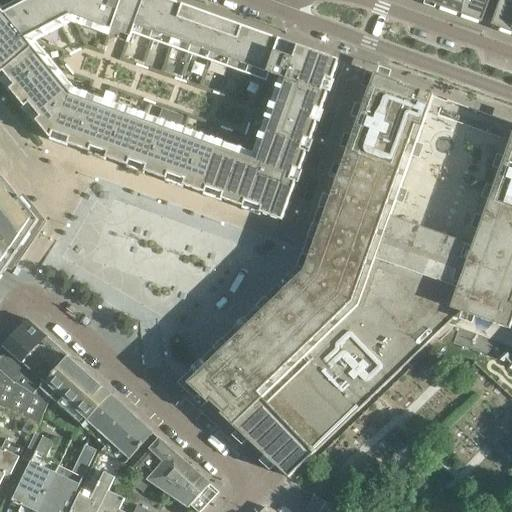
[(0,277),(11,262),(140,339),(262,453),(263,452),(288,477),(446,323),(511,347),(511,123),(345,64),(167,0),(7,0),(0,4),(0,277)]
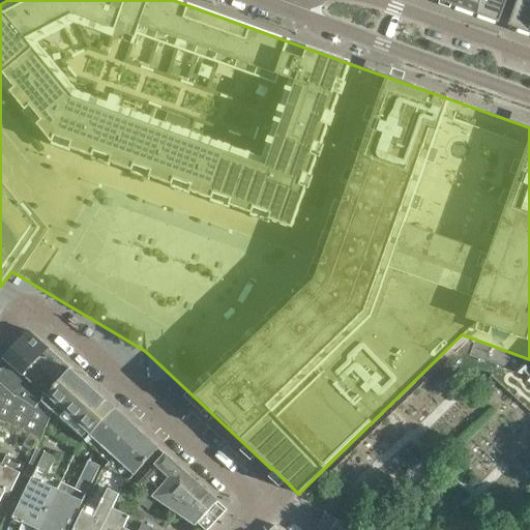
[(475,15),(480,0),(455,0),(453,7),(475,15)]
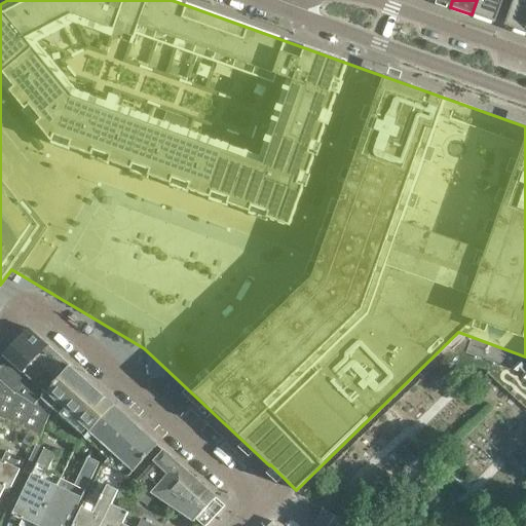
[(502,3),(503,0),(477,0),(472,14),(495,23),(502,3)]
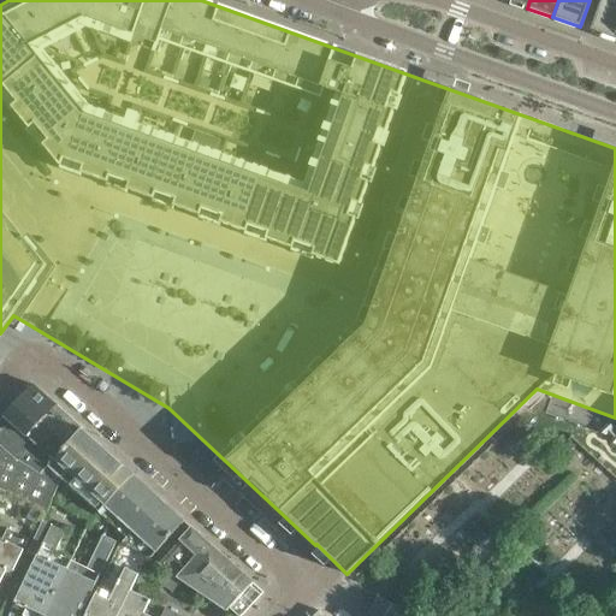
[(615,40),(615,0),(602,0),(591,31),(615,40)]
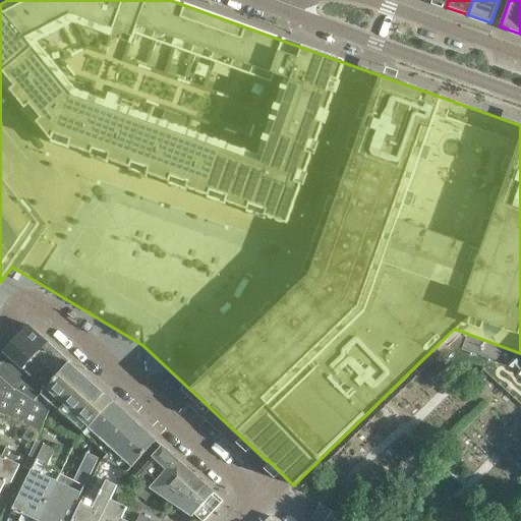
[(44,391),(69,363),(29,327),(25,330),(23,327),(14,337),(17,339),(4,353),(5,354),(26,374),(44,391)]
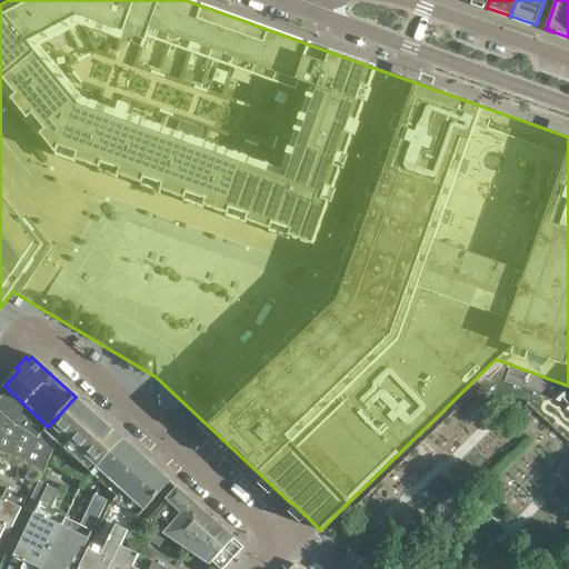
[(6,387),(0,392),(0,410),(16,425),(38,438),(43,432),(48,427),(29,409),(6,387)]
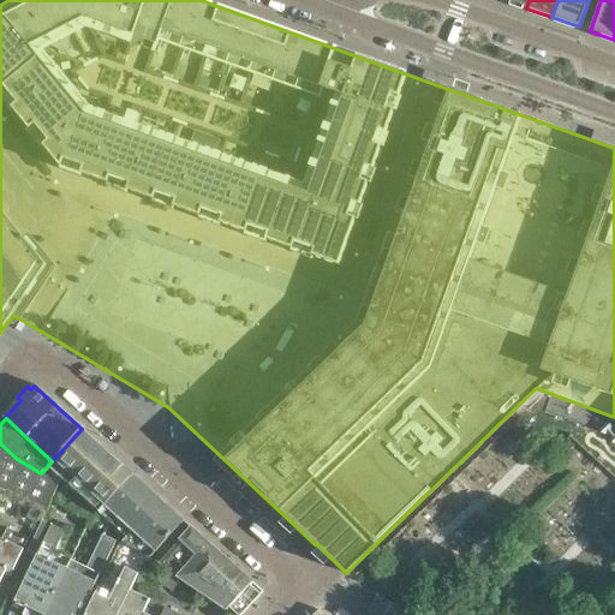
[(99,514),(133,476),(82,429),(52,461),(47,467),(99,514)]
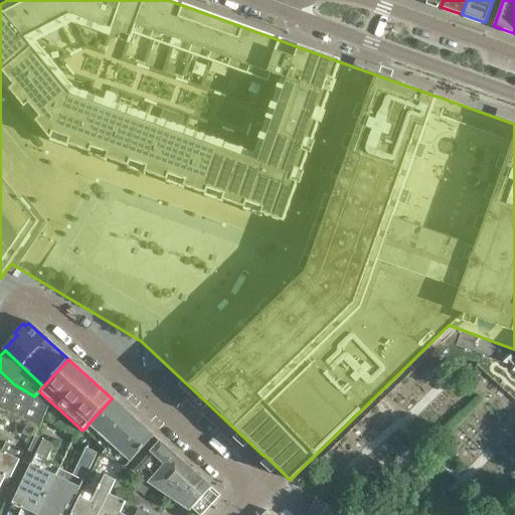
[(0,371),(0,417),(1,418),(5,409),(38,427),(50,402),(34,396),(14,384),(0,371)]
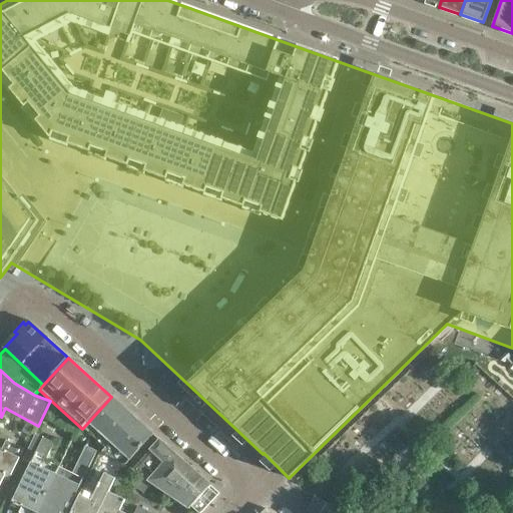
[(152,434),(111,397),(82,429),(102,447),(99,454),(121,464),(123,465),(152,434)]
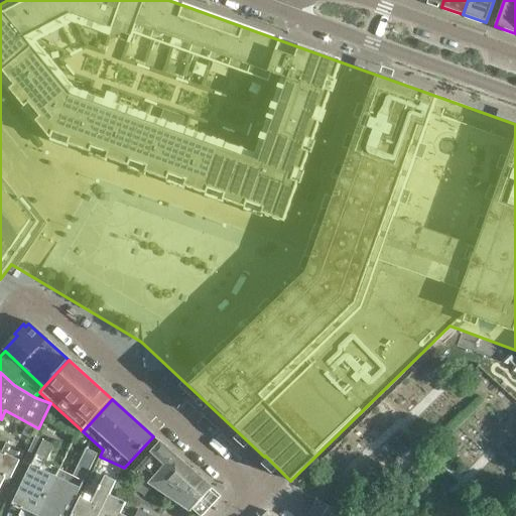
[(35,515),(58,470),(44,464),(57,436),(39,428),(22,464),(29,468),(12,504),(22,509),(18,515),(35,515)]
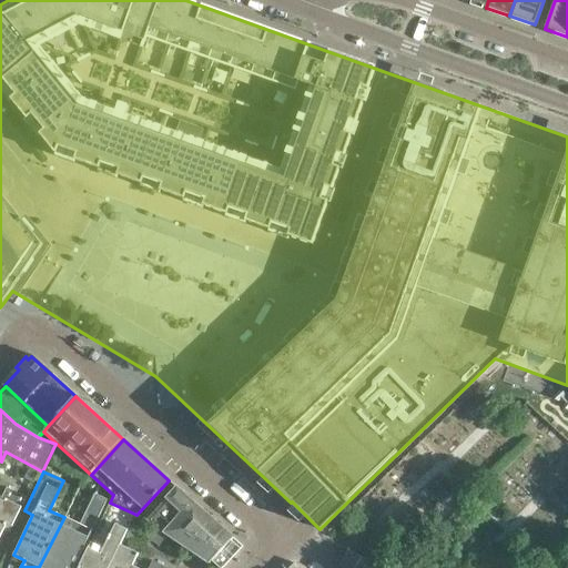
[(0,535),(6,525),(11,527),(20,508),(21,507),(26,497),(6,487),(0,499),(0,498),(0,535)]
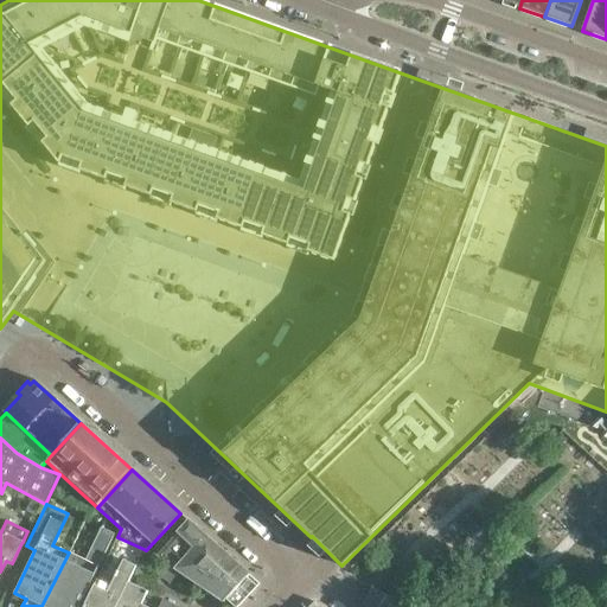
[(173,570),(205,536),(189,521),(155,557),(173,570)]
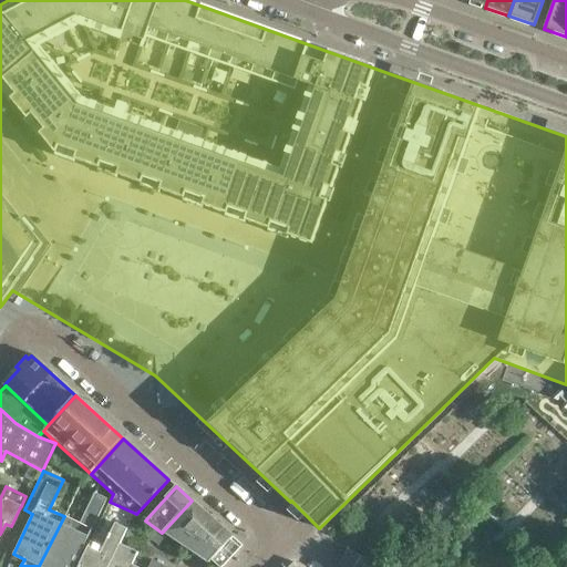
[(80,524),(64,516),(39,566),(72,566),(105,500),(94,495),(80,524)]
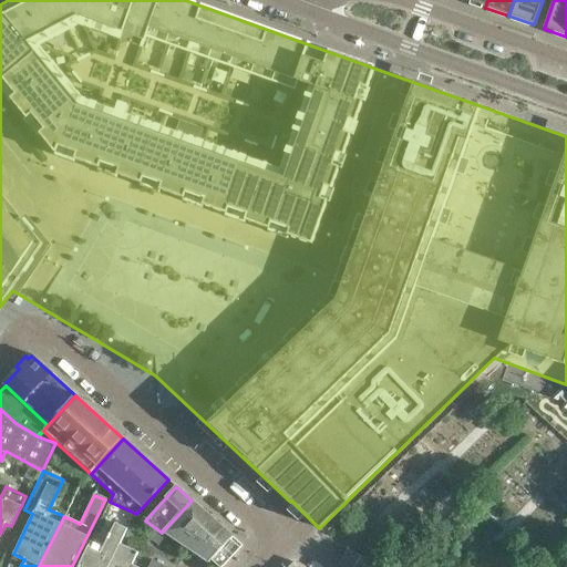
[(206,565),(232,539),(192,501),(162,533),(206,565)]
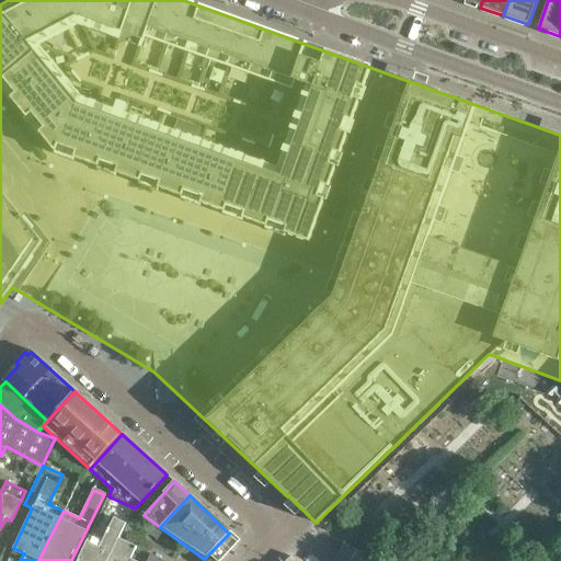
[(106,560),(117,539),(124,524),(113,518),(104,536),(93,531),(90,535),(87,541),(77,560),(106,560)]
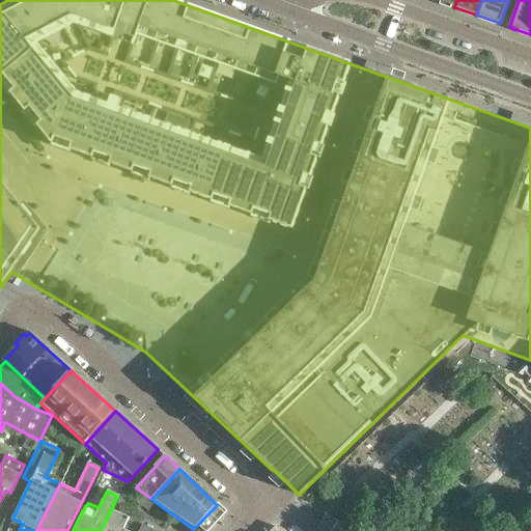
[(217,505),(193,529),(196,530),(211,530),(227,515),(217,505)]
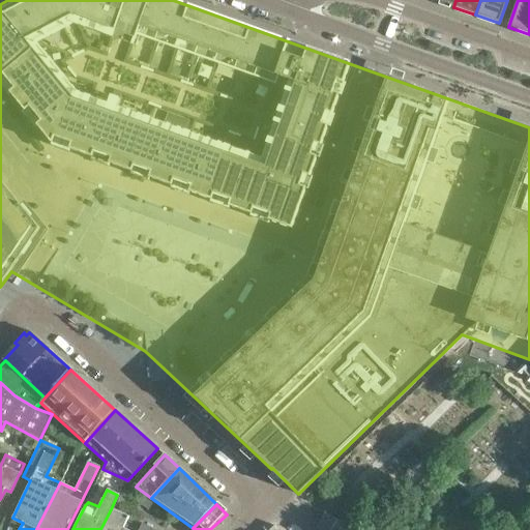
[(127,518),(111,509),(100,529),(153,529),(143,524),(139,529),(123,529),(122,529),(127,518)]
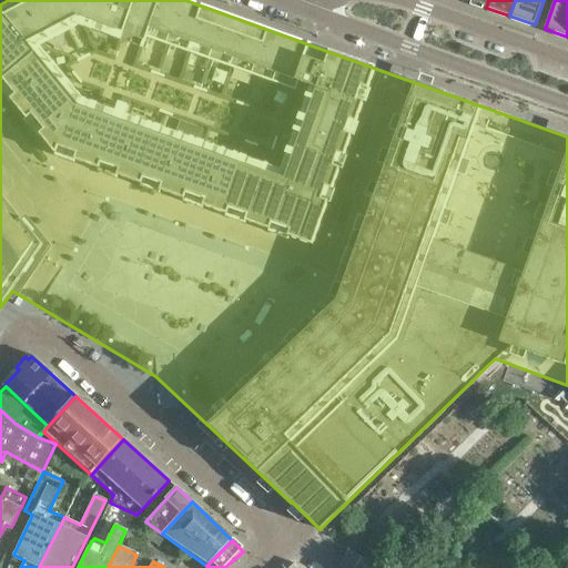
[(372,567),(375,565),(350,551),(340,567),(302,567),(294,564),(290,567),(372,567)]
